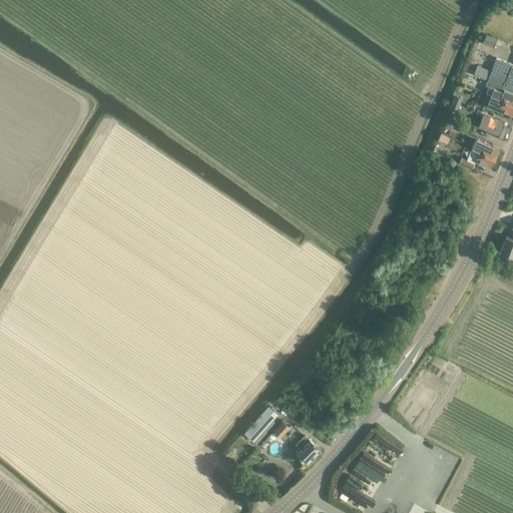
[(482,43),(494,47),(497,38),(486,34),(482,43)]
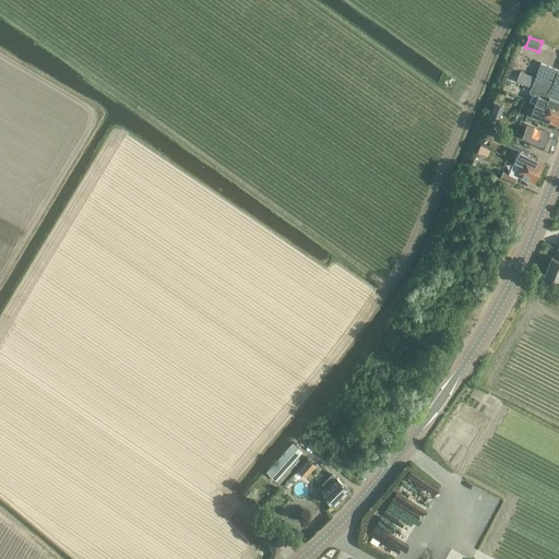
[(558,111),(558,72),(558,70),(540,63),(535,78),(520,71),(515,81),(531,87),(530,92),(537,95),(535,102),(558,111)]
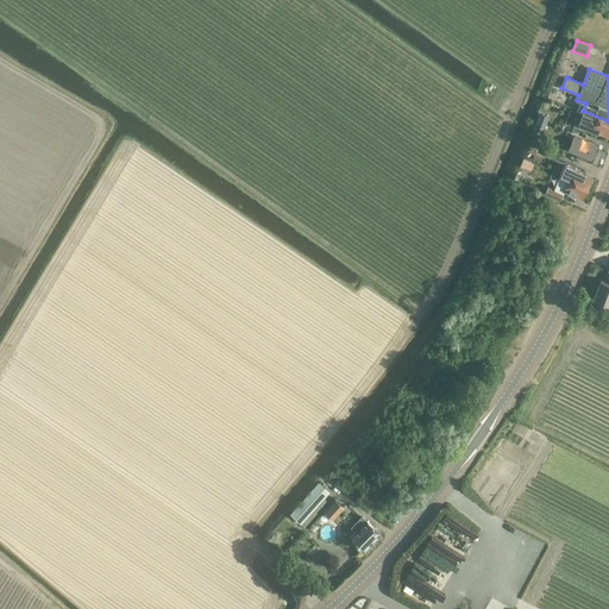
[(608,137),(608,132),(608,121),(583,111),(581,118),(577,117),(573,126),(582,130),(583,126),(608,137)]
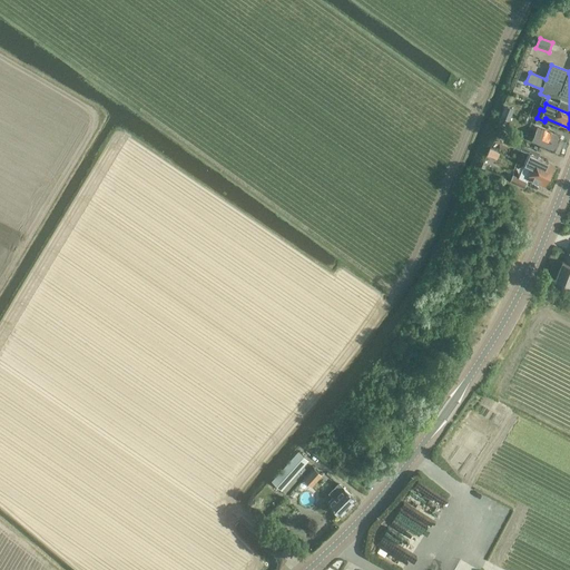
[(503,105),(501,117),(512,118),(513,106),(503,105)]
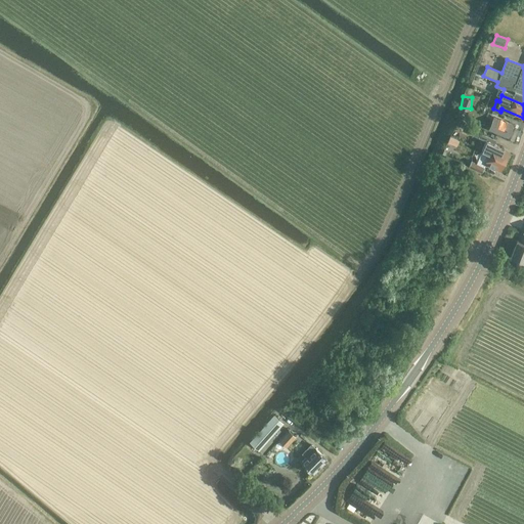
[(450,135),(448,140),(456,144),(460,139),(450,135)]
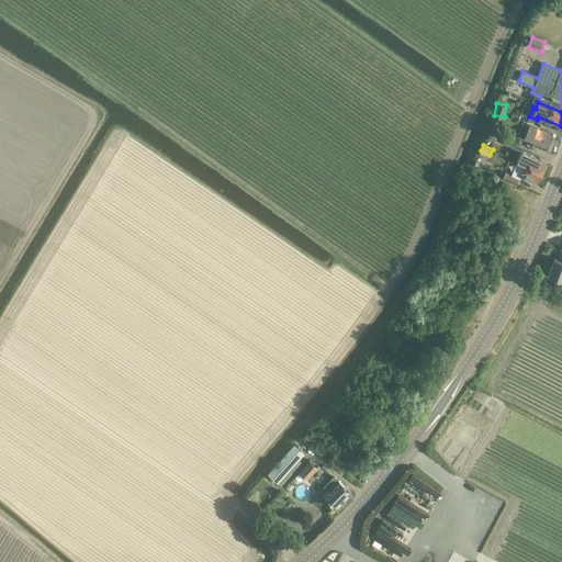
[(517,161),(541,172),(546,164),(539,161),(540,159),(521,152),(517,161)]
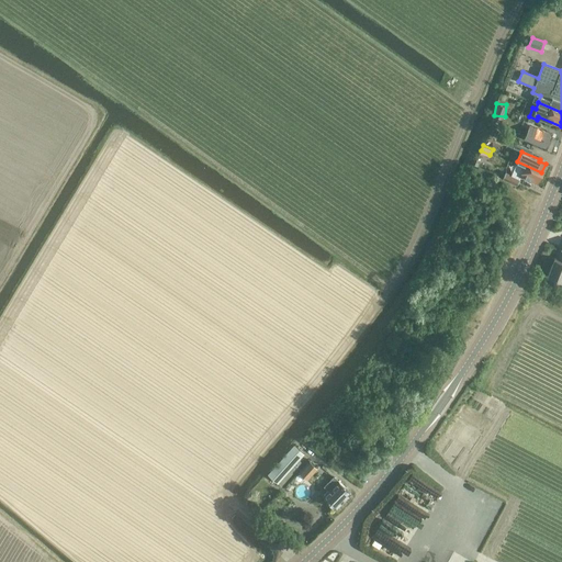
[(541,172),(517,161),(512,175),(505,172),(503,179),(516,184),(519,179),(520,176),(530,180),(531,179),(538,181),(541,172)]
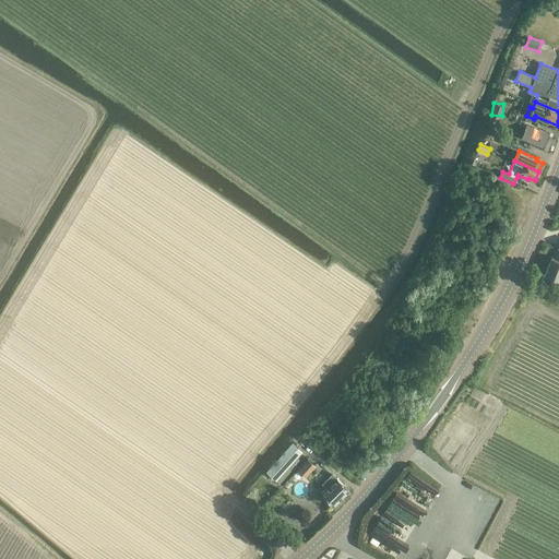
[(558,246),(558,249),(556,259),(551,257),(545,273),(558,278),(558,246)]
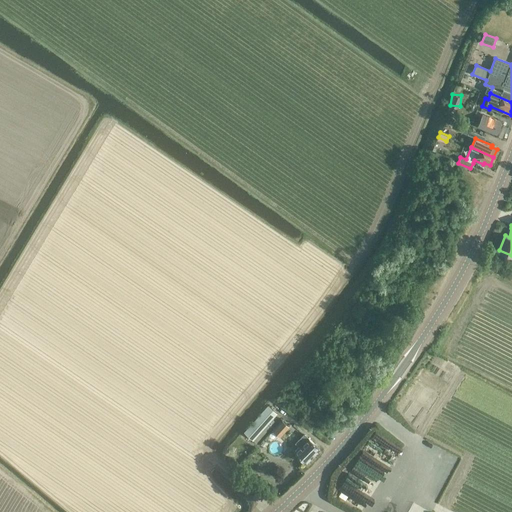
[(264,410),(244,432),(256,443),(275,422),(272,419),(277,414),(268,405),(264,410)]
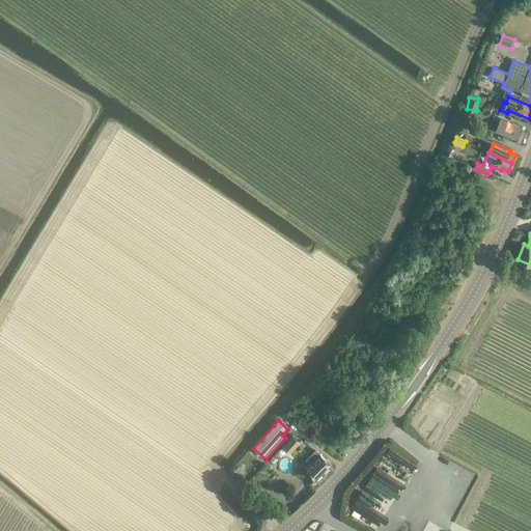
[(290,453),(301,443),(291,435),(281,445),(290,453)]
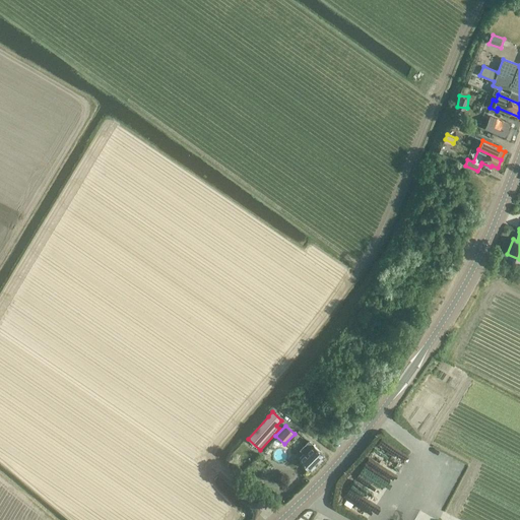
[(304,454),(300,458),(310,469),(325,456),(316,447),(314,445),(309,440),(300,449),(304,454)]
